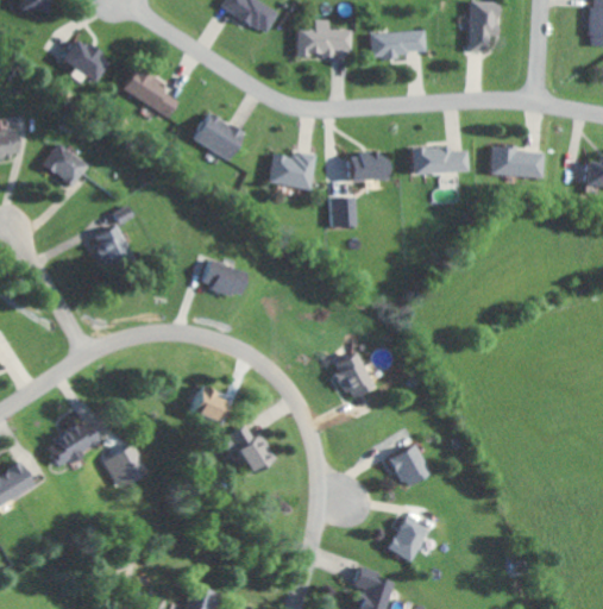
[(45,0),(19,0),(19,10),(44,12),(45,0)]
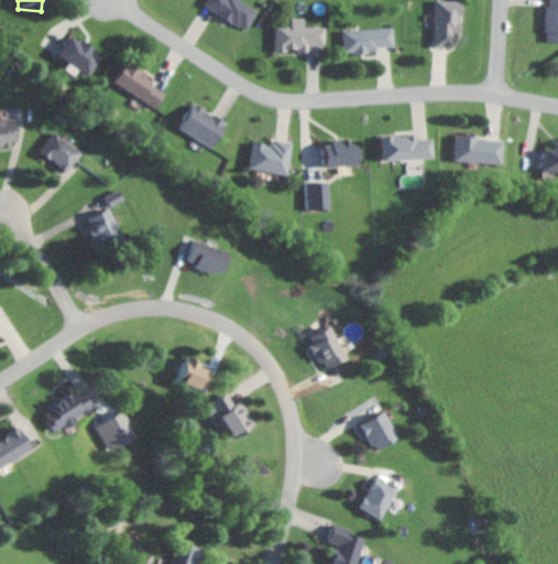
[(250,30),(260,9),(239,0),(208,0),(205,9),(250,30)]
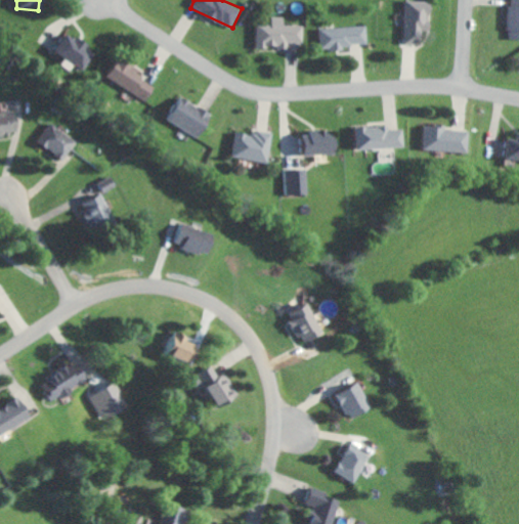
[(429,1),(404,0),(403,44),(423,44),(423,31),(429,31),(429,1)]
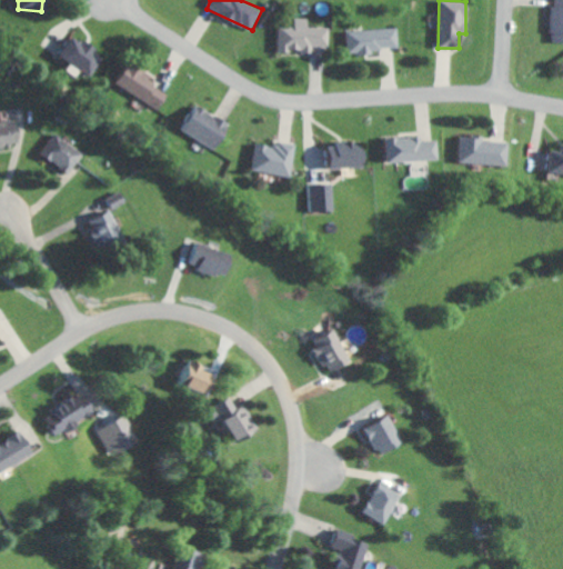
[(562,0),(552,0),(551,42),(562,42),(562,0)]
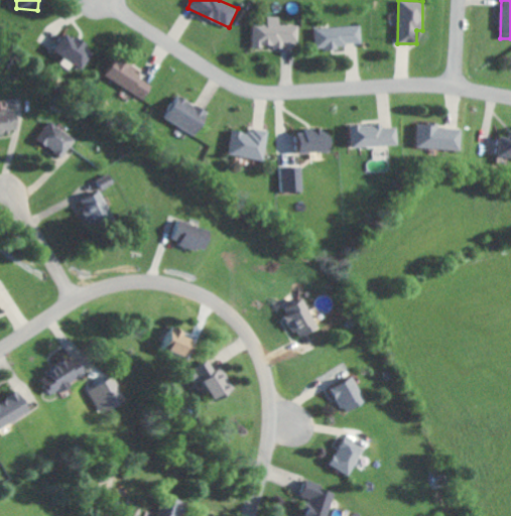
[(253,46),(284,47),(285,42),(299,42),(300,25),(280,24),(280,17),(267,16),(267,24),(253,24),(253,46)]
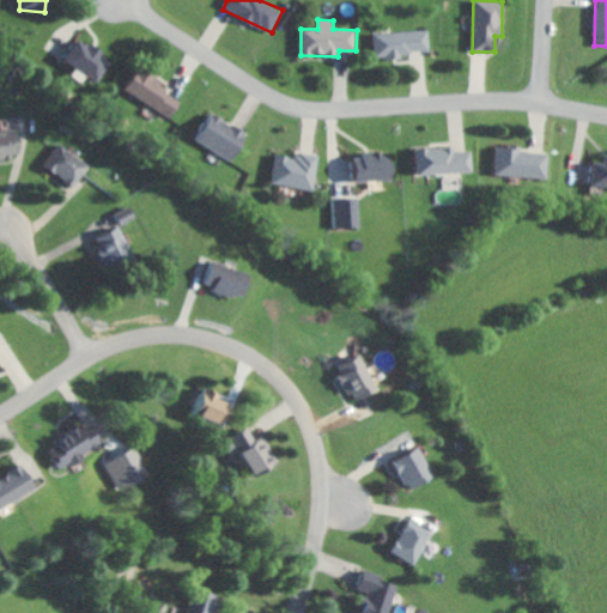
[(375,56),(431,54),(430,31),(374,34),(375,56)]
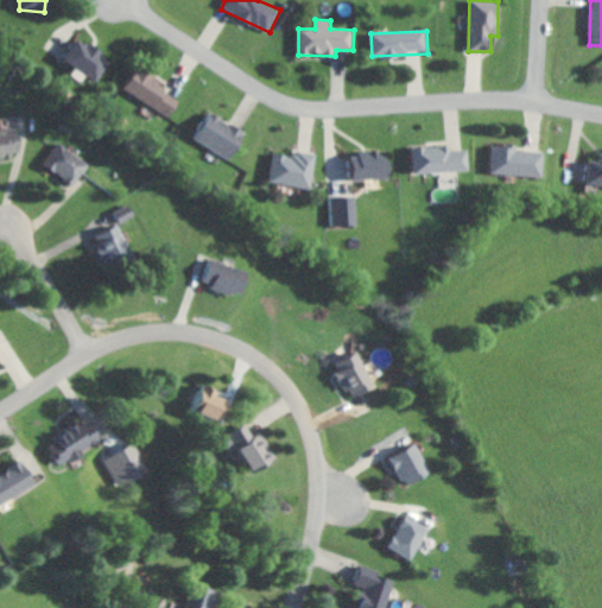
[(74,38),(62,61),(97,81),(111,58),(74,38)]
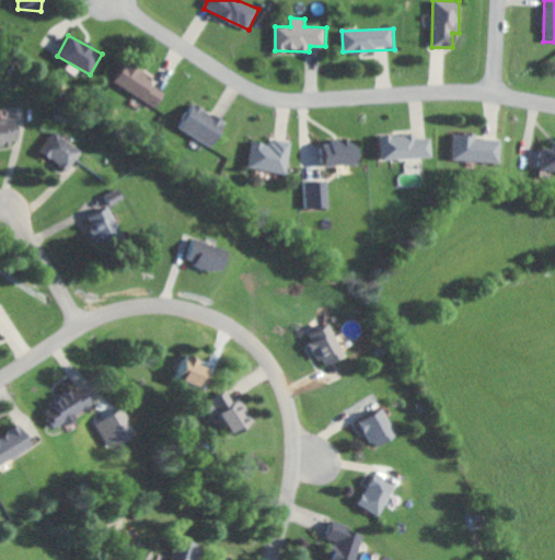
[(160,107),(170,88),(124,63),(113,82),(160,107)]
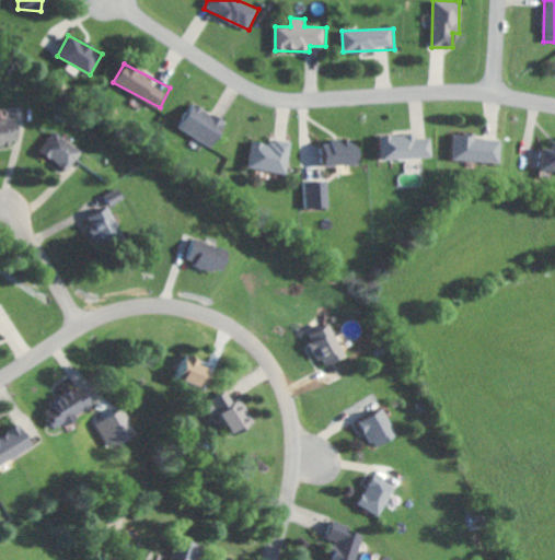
[(178,129),(214,147),(227,121),(192,103),(178,129)]
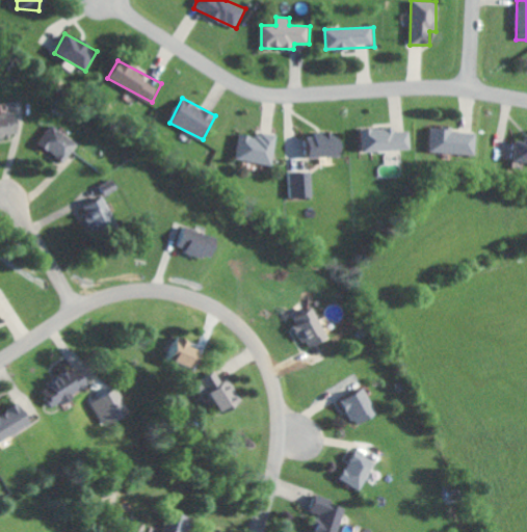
[(0,137),(20,134),(15,112),(0,114),(0,137)]
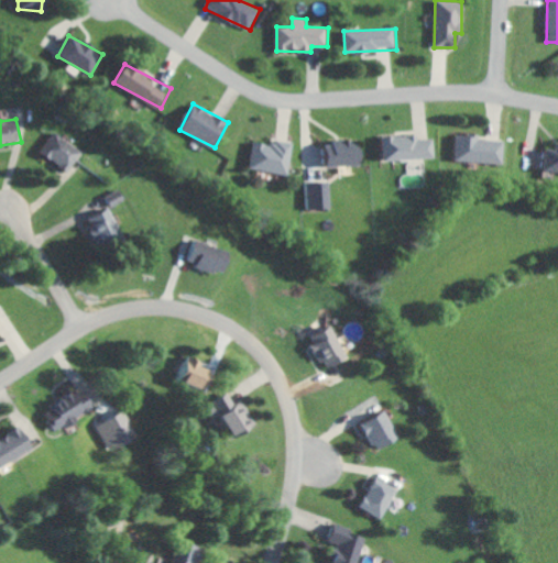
[(69,172),(83,150),(54,132),(41,155),(69,172)]
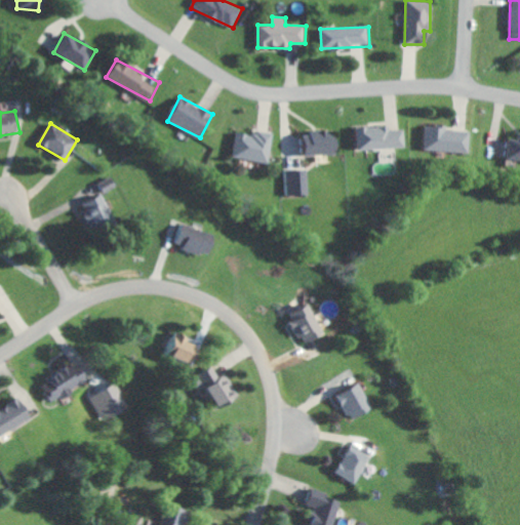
[(403,129),(389,130),(389,126),(354,127),(355,150),(404,148),(403,129)]
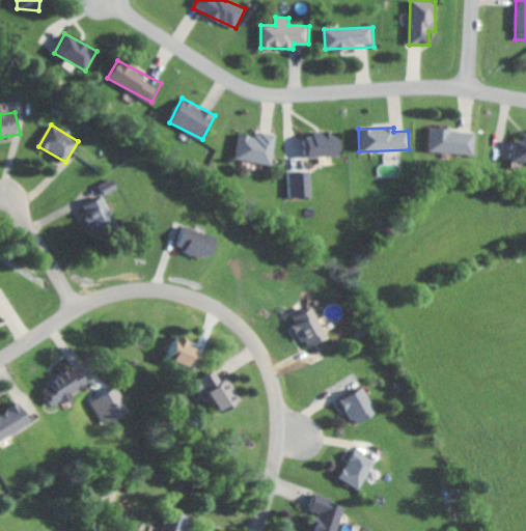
[(428,128),(427,152),(474,155),(474,133),(451,132),(451,129),(428,128)]
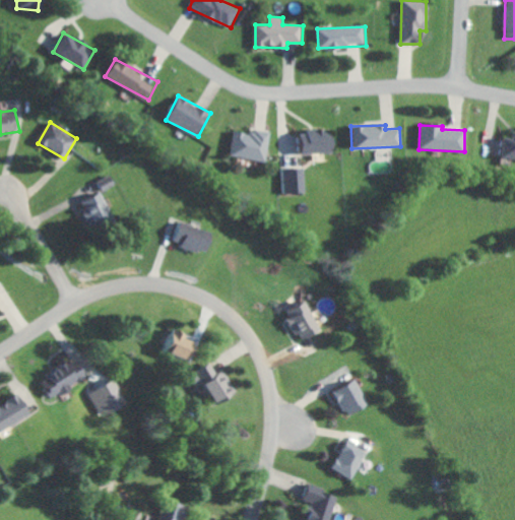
[(233,131),(230,156),(267,161),(270,131),(252,129),(252,134),(233,131)]
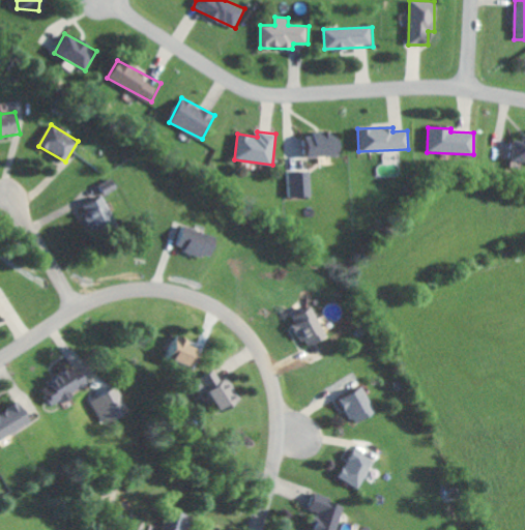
[(302,134),(303,156),(337,155),(337,134),(302,134)]
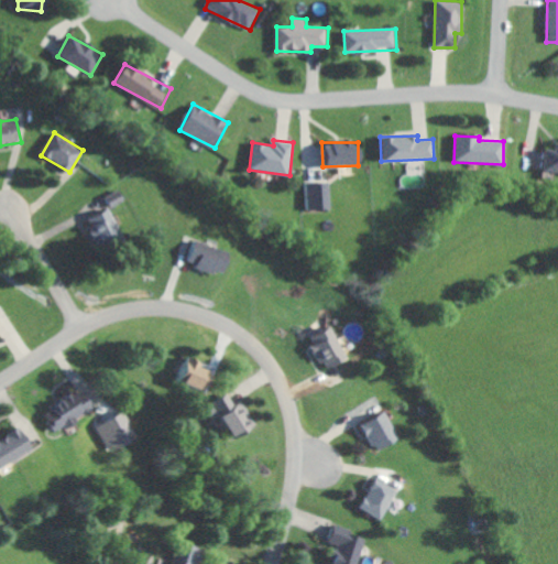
[(557,151),(543,150),(540,172),(557,173),(557,151)]
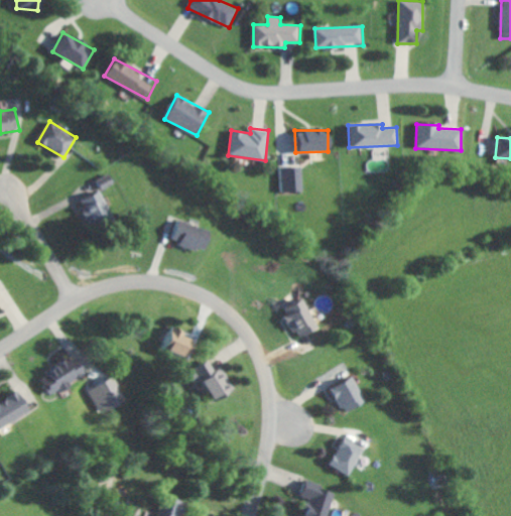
[(282,167),(283,191),(304,190),(303,166),(282,167)]
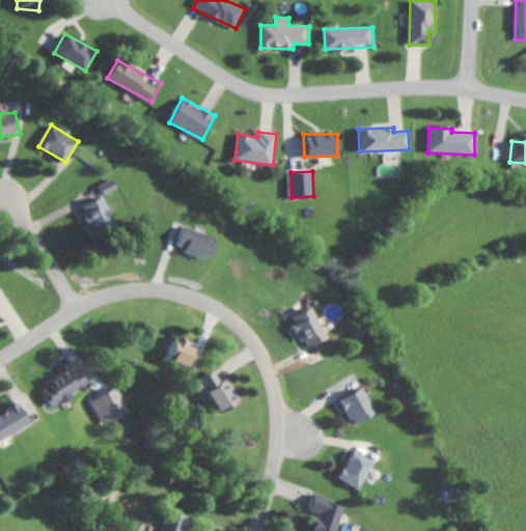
[(105,196),(120,189),(116,178),(100,186),(105,196)]
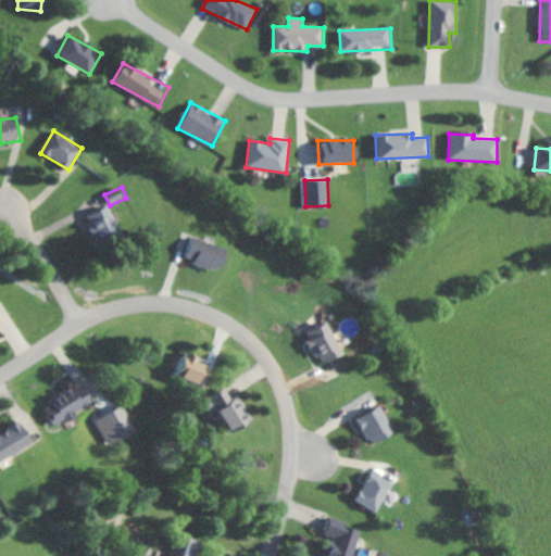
[(119,228),(109,204),(88,213),(98,236),(119,228)]
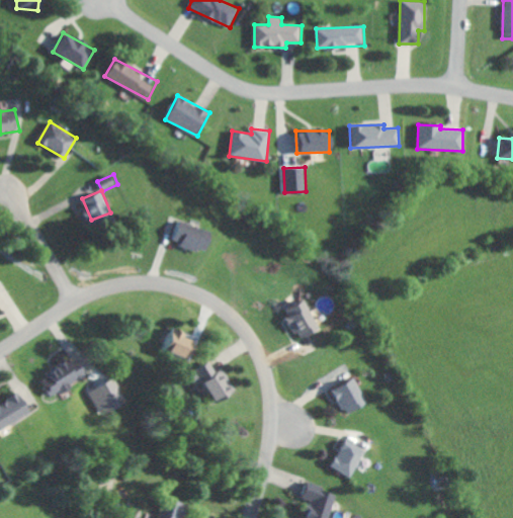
[(176,221),(170,242),(205,253),(212,231),(176,221)]
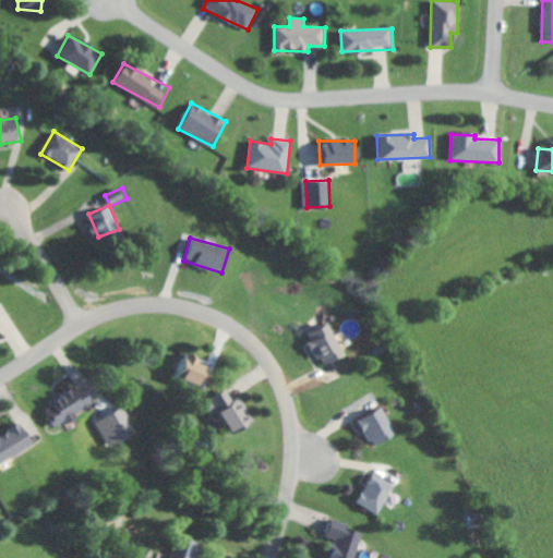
[(308,343),(322,366),(344,352),(325,322),(305,335),(311,341),(308,343)]
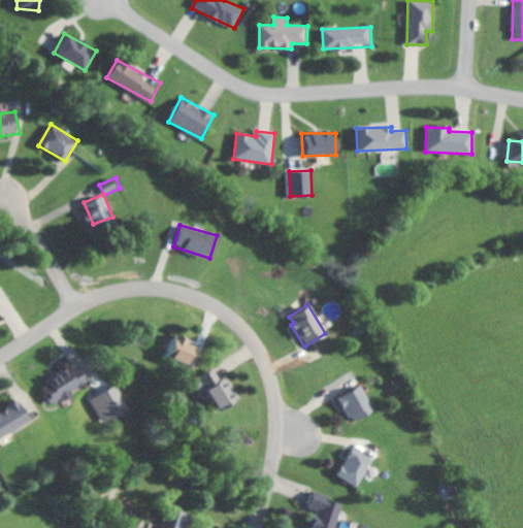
[(172,335),(163,357),(190,368),(199,347),(172,335)]
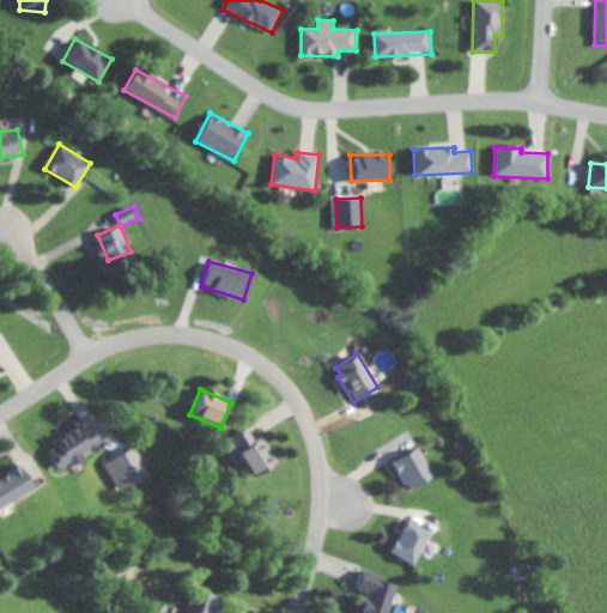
[(60,468),(83,456),(82,453),(96,444),(84,423),(47,443),(60,468)]
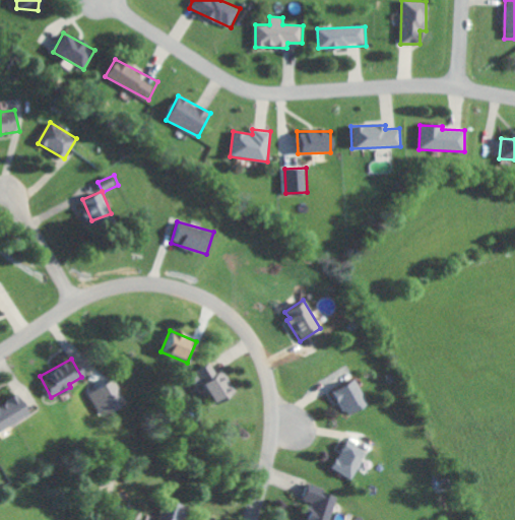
[(236,391),(224,370),(217,374),(211,363),(192,374),(210,406),(236,391)]
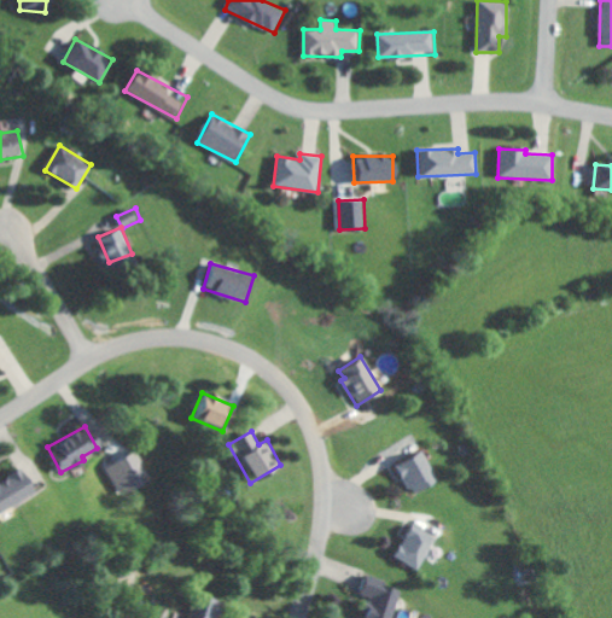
[(409,494),(437,481),(423,450),(395,464),(409,494)]
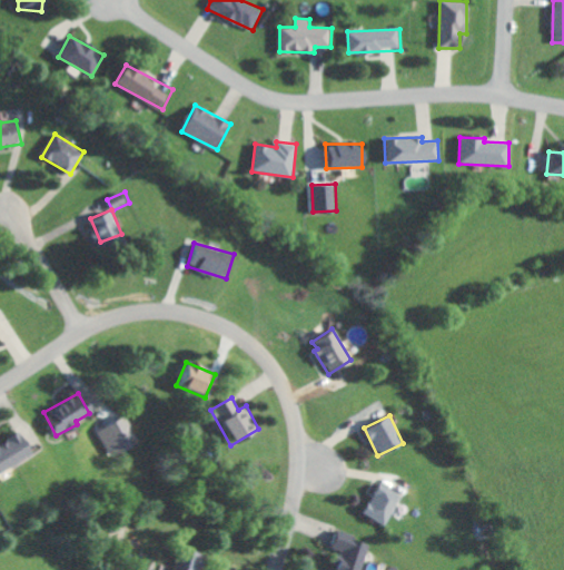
[(0,473),(31,453),(16,430),(0,440),(0,473)]
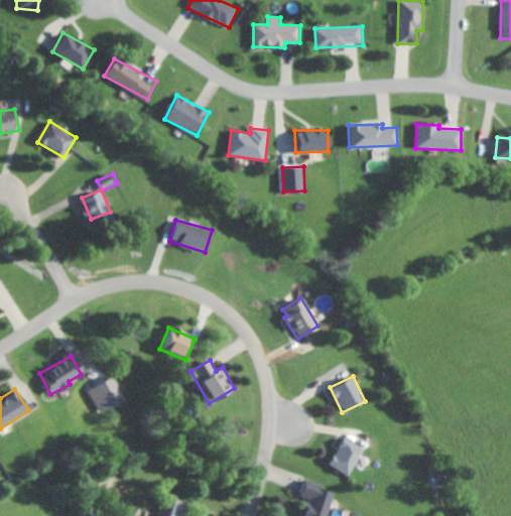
[(365,448),(345,436),(328,464),(348,476),(365,448)]
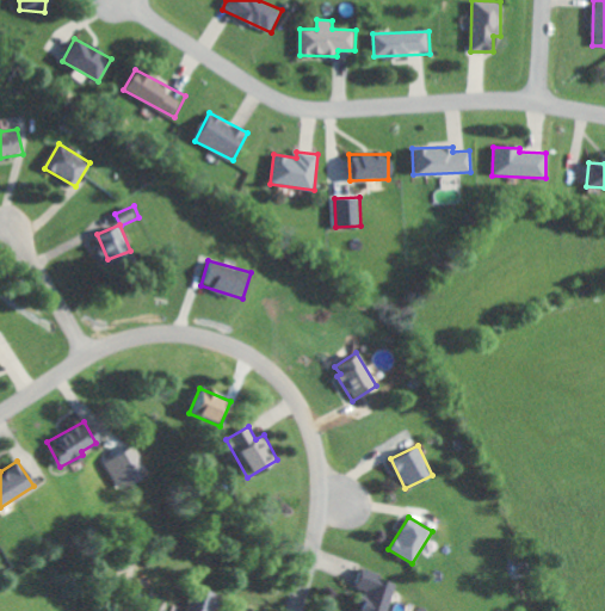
[(357,610),(388,610),(396,585),(375,579),(377,572),(360,567),(355,587),(364,591),(357,610)]
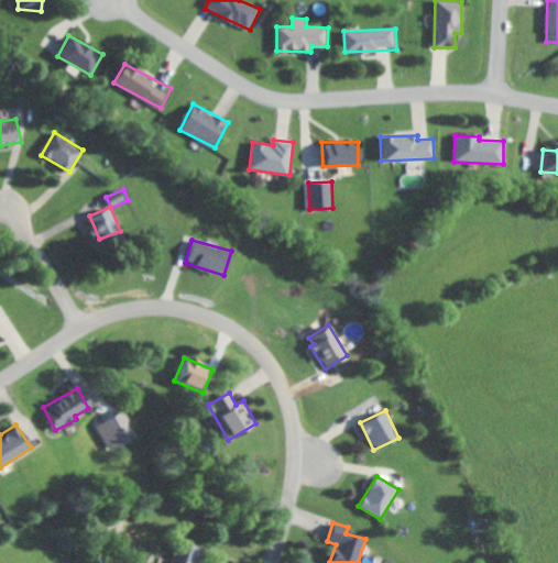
[(195,562),(198,548),(175,543),(170,562),(195,562)]
